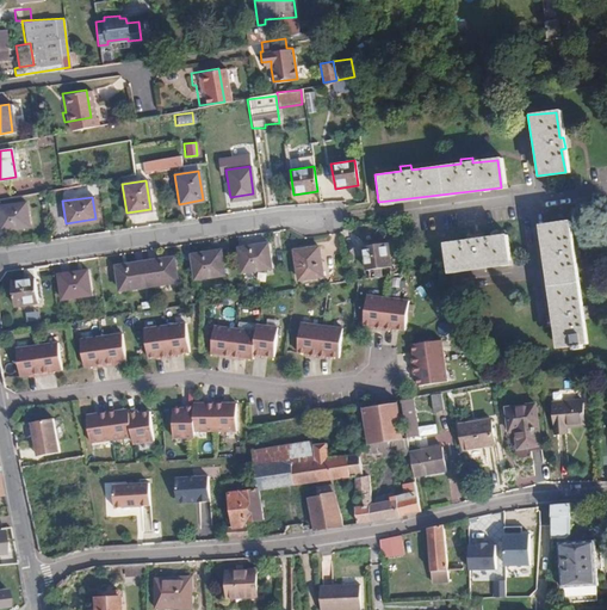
[(24,202),(0,205),(0,229),(29,225),(24,202)]
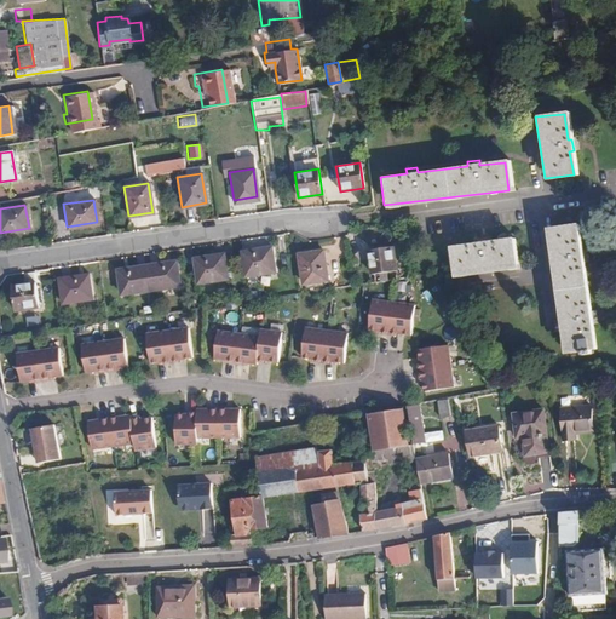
[(575,225),(547,229),(566,353),(581,351),(581,355),(591,354),(591,349),(596,349),(591,324),(594,322),(593,311),(589,310),(581,263),(585,262),(583,252),(580,252),(575,225)]
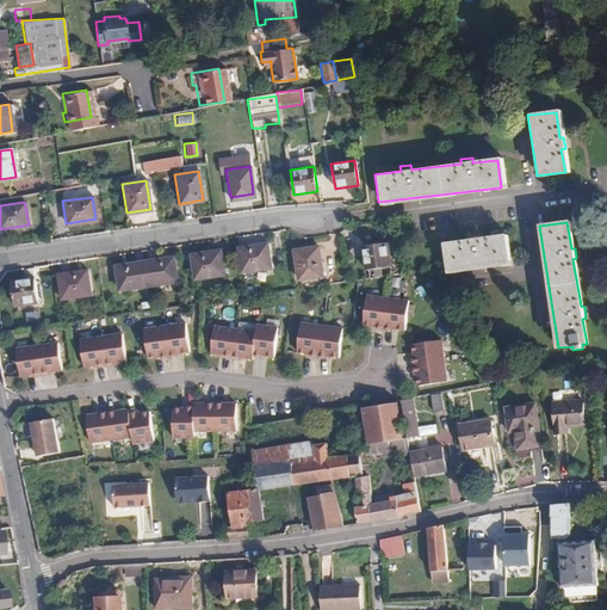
[(469,242),(443,246),(447,273),(508,265),(505,236),(479,241),(478,236),(468,239),(469,242)]
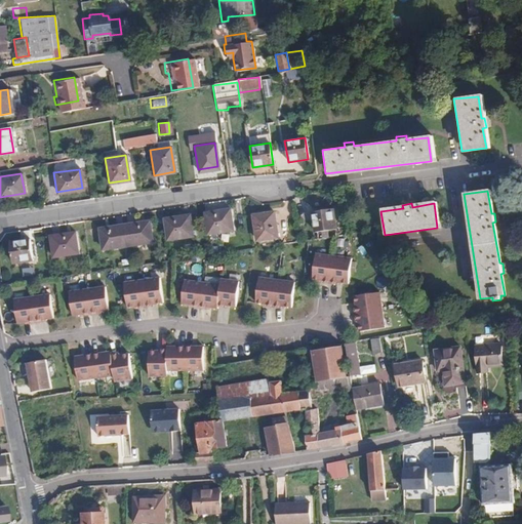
[(229,205),(204,209),(207,234),(233,230),(229,205)]
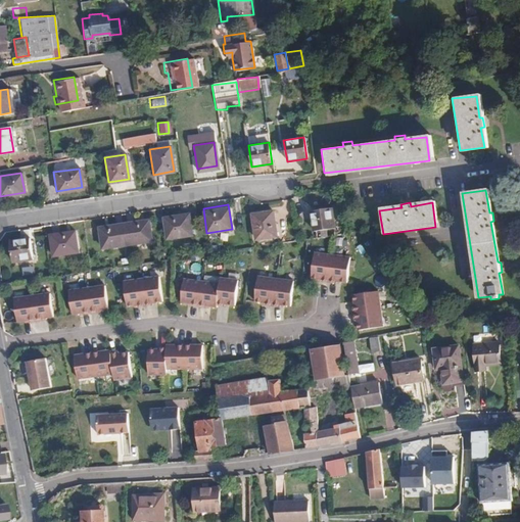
[(310,210),(313,230),(333,227),(330,207),(310,210)]
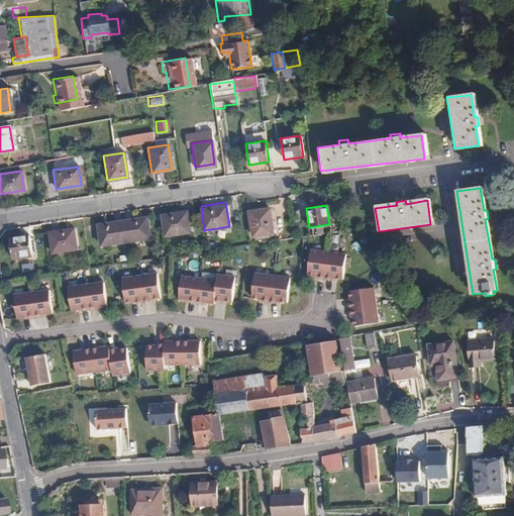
[(269,208),(248,211),(251,235),(273,232),(269,208)]
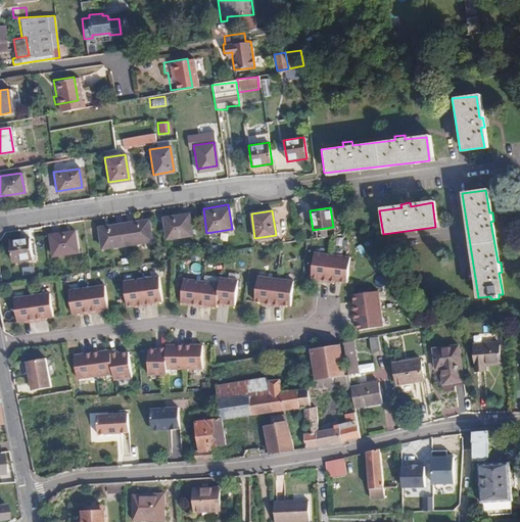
[(187,211),(163,215),(168,239),(191,235),(187,211)]
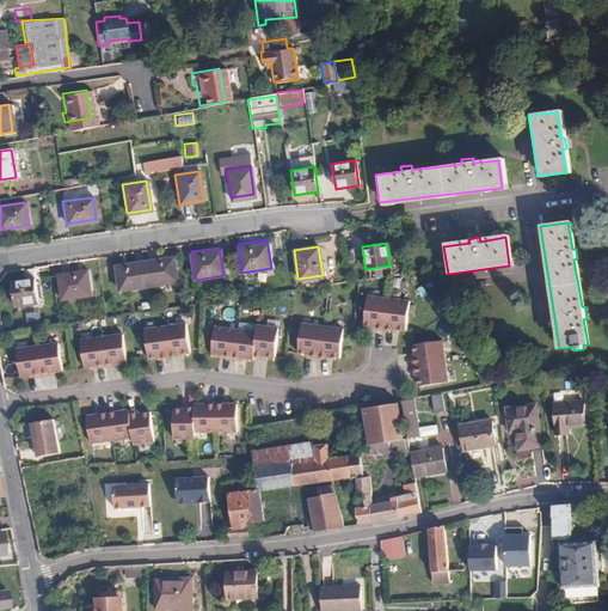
[(172,255),(145,260),(149,288),(177,283),(172,255)]
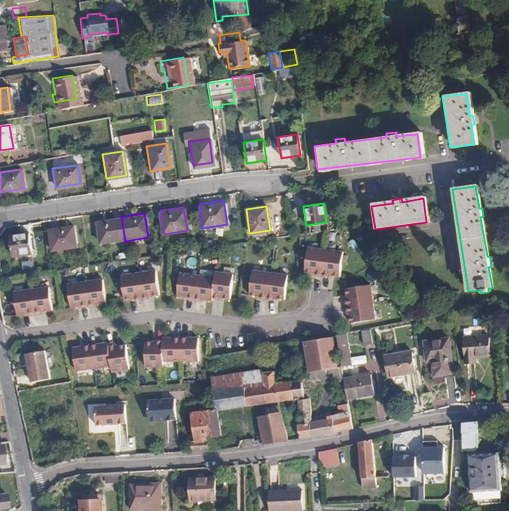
[(125,241),(121,217),(95,221),(99,245),(125,241)]
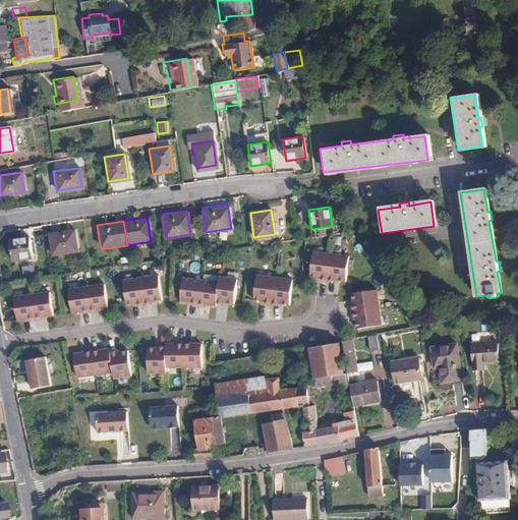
[(72,229),(49,233),(53,256),(77,253),(72,229)]
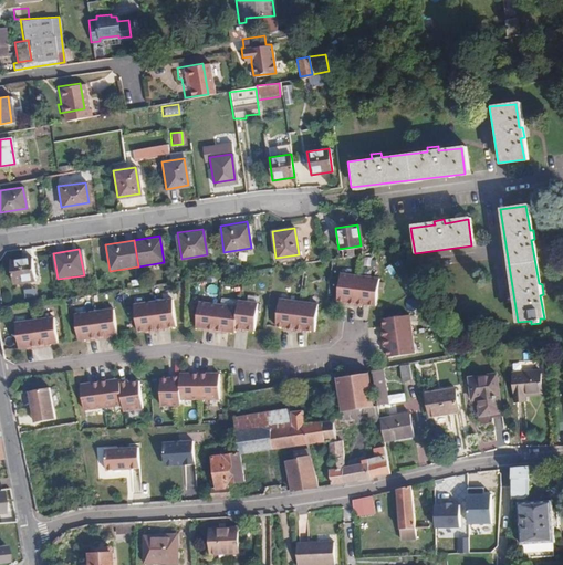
[(30,257),(9,260),(13,286),(34,283),(30,257)]
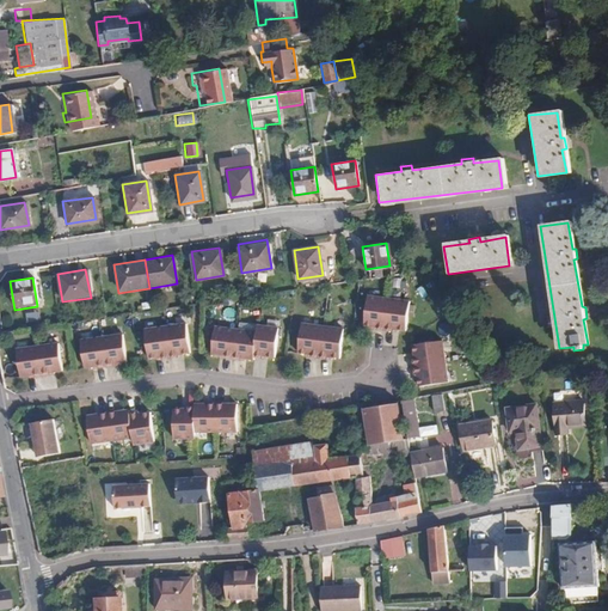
[(392,327),(395,328),(404,328),(407,299),(366,294),(362,323),(374,324),(374,327),(392,329),(392,327)]
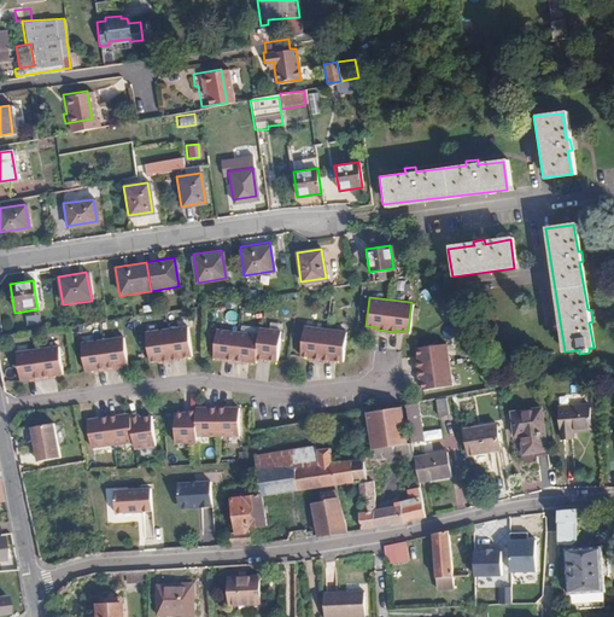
[(302,325),(298,355),(307,356),(310,356),(310,359),(328,360),(328,359),(333,359),(341,360),(345,330),(302,325)]
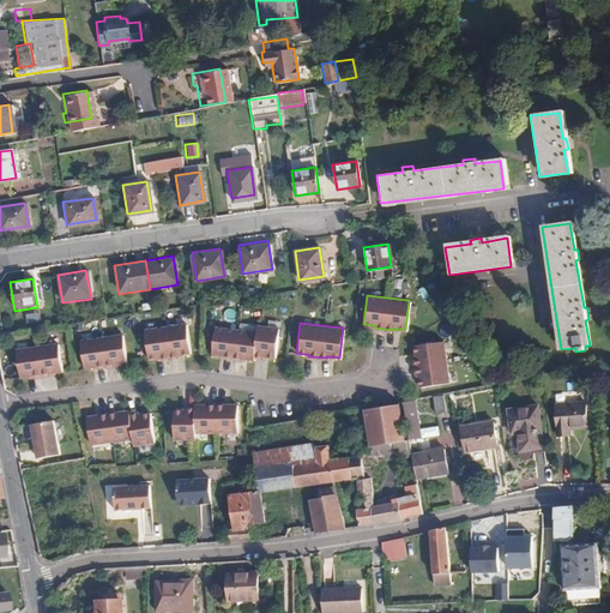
[(176,354),(180,354),(188,353),(183,324),(142,330),(146,359),(155,358),(158,358),(158,359),(176,356),(176,354)]
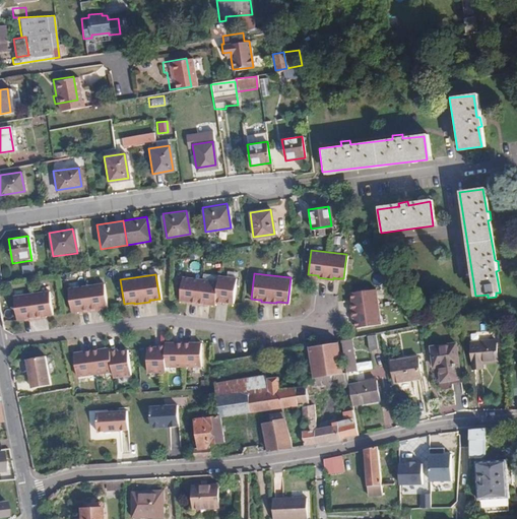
[(224,302),(232,302),(235,277),(214,275),(214,279),(180,276),(178,300),(185,301),(188,301),(188,303),(203,305),(203,303),(206,303),(213,304),(213,302),(221,303),(221,301),(224,302)]
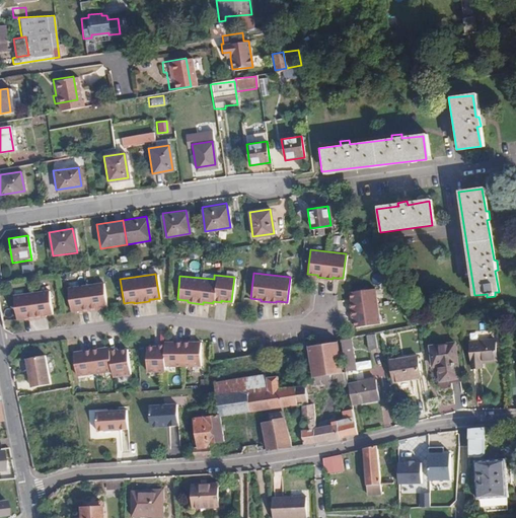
[(94,307),(97,307),(104,306),(101,283),(66,288),(69,311),(77,310),(79,310),(79,311),(95,309),(94,307)]
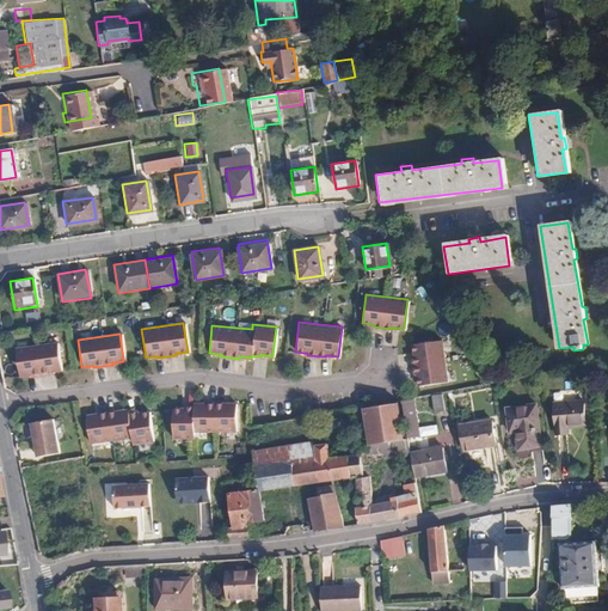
[(416,373),(416,376),(417,384),(446,380),(440,338),(411,342),(412,350),(412,354),(411,355),(413,373),(416,373)]
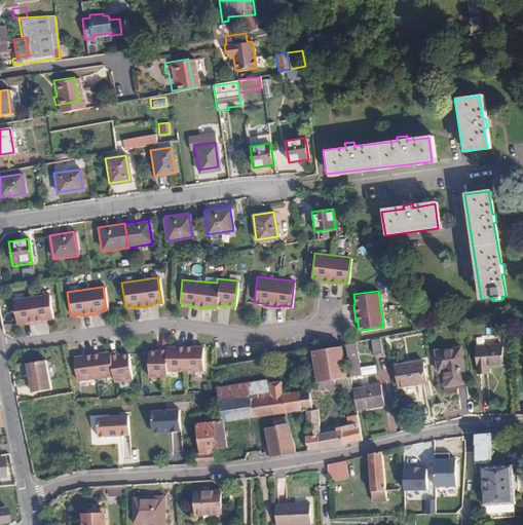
[(40,320),(43,319),(51,317),(47,294),(11,300),(14,324),(23,323),(25,322),(25,324),(40,322),(40,320)]
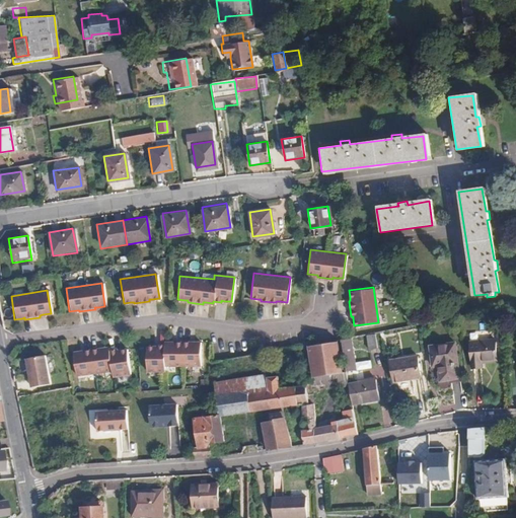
[(364,334),(366,347),(373,346),(372,334),(364,334)]
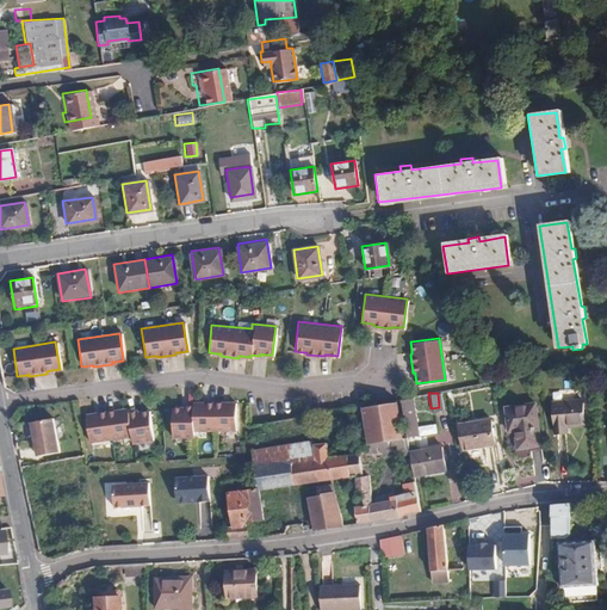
[(416,435),(409,396),(397,400),(404,437),(416,435)]
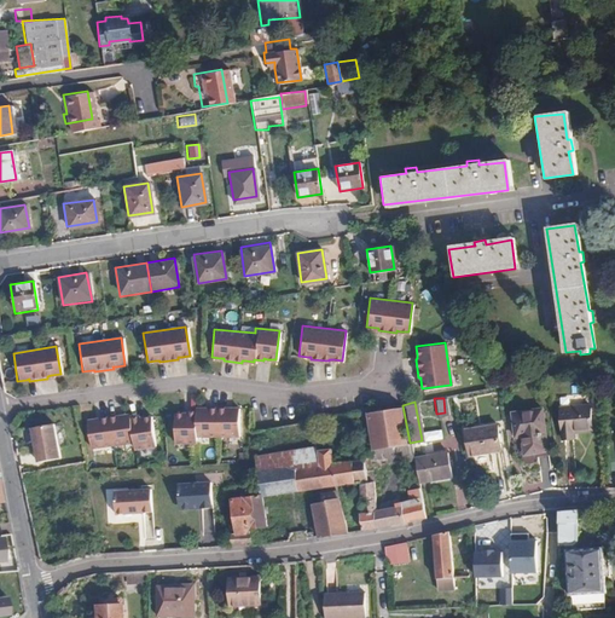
[(587,403),(556,406),(558,438),(570,437),(570,429),(589,428),(587,403)]
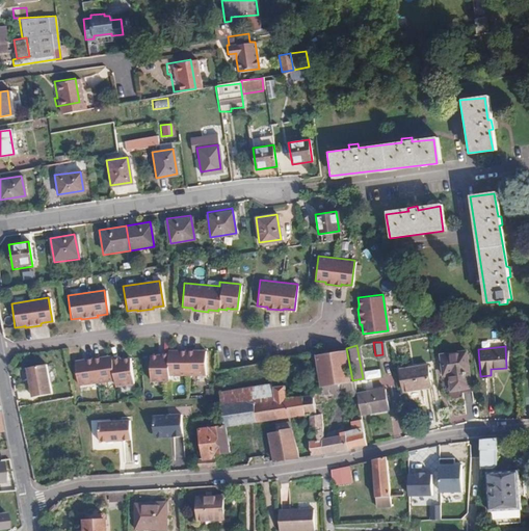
[(167,380),(167,374),(205,374),(204,350),(197,350),(193,350),(193,349),(177,348),(177,350),(175,350),(166,350),(166,352),(159,352),(159,354),(156,354),(149,354),(149,380),(167,380)]
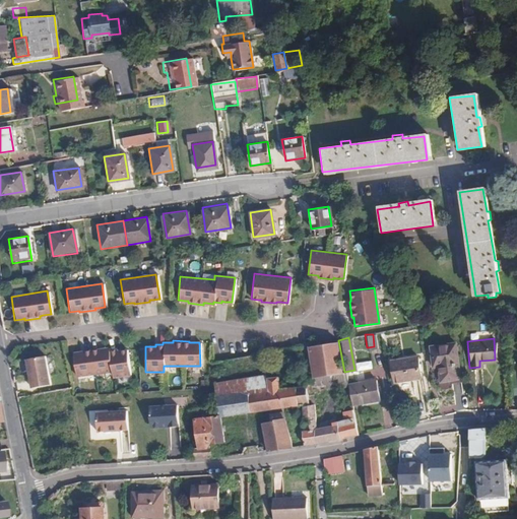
[(339,373),(332,340),(310,345),(314,378),(339,373)]
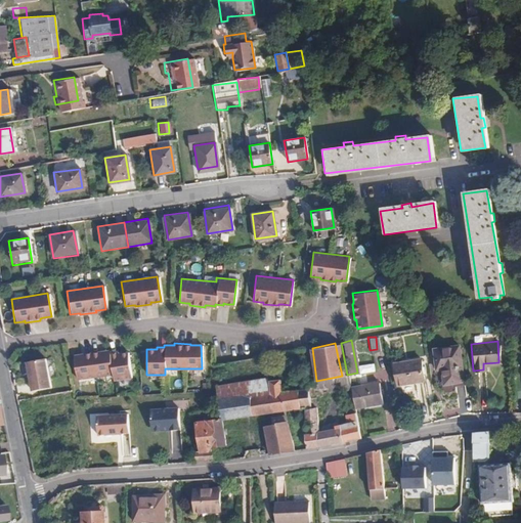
[(440,368),(442,383),(462,381),(456,345),(432,349),(435,368),(440,368)]
